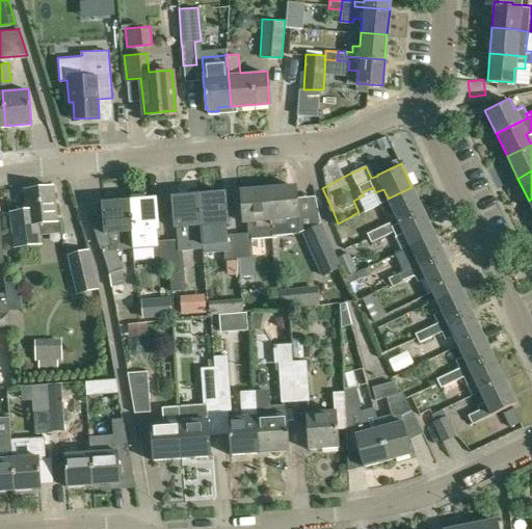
[(270,234),(271,234),(298,231),(296,215),(293,184),(266,187),(270,234)]
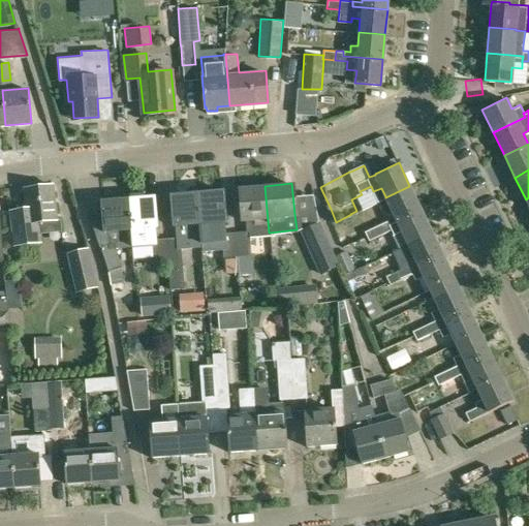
[(24,188),(27,208),(10,210),(14,245),(41,242),(38,220),(58,218),(53,184),(24,188)]
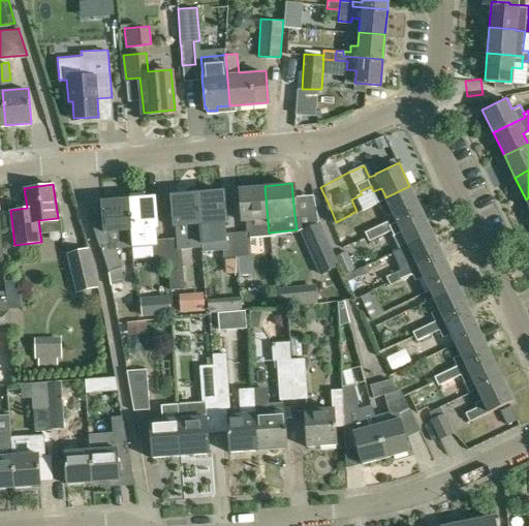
[(246,228),(235,229),(238,267),(252,265),(250,255),(248,237),(271,235),(270,233),(269,233),(265,186),(240,188),(242,218),(245,218),(246,228)]
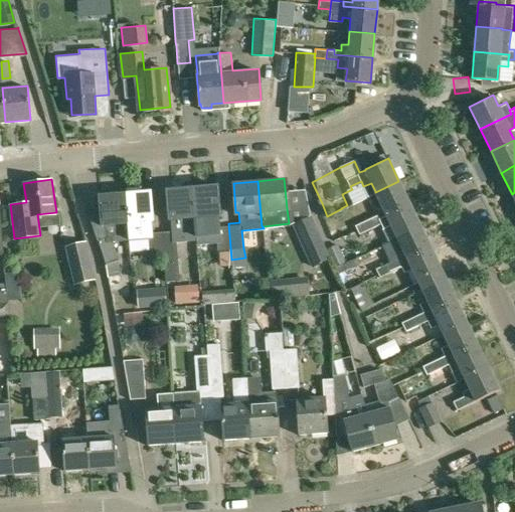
[(375,192),(375,191),(366,196),(374,215),(377,214),(378,217),(409,203),(398,181),(375,192)]
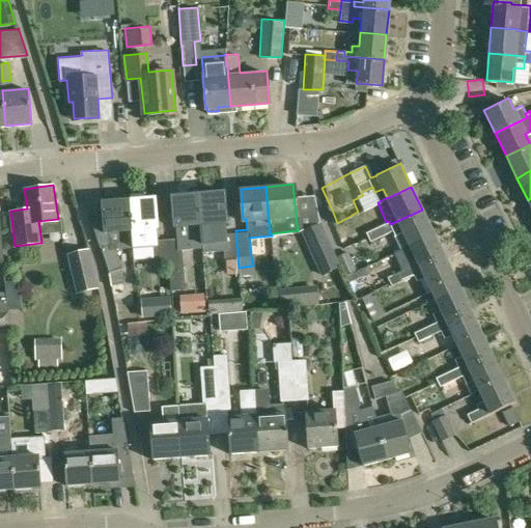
[(201,240),(203,240),(218,239),(218,229),(226,228),(225,221),(227,221),(225,190),(197,193),(201,240)]
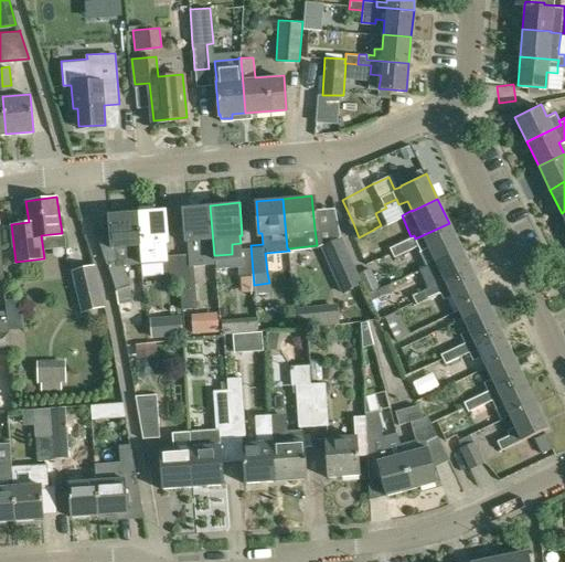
[(214,255),(210,205),(181,208),(184,241),(187,241),(188,251),(177,252),(179,281),(181,297),(195,296),(192,264),(216,262),(216,255),(214,255)]
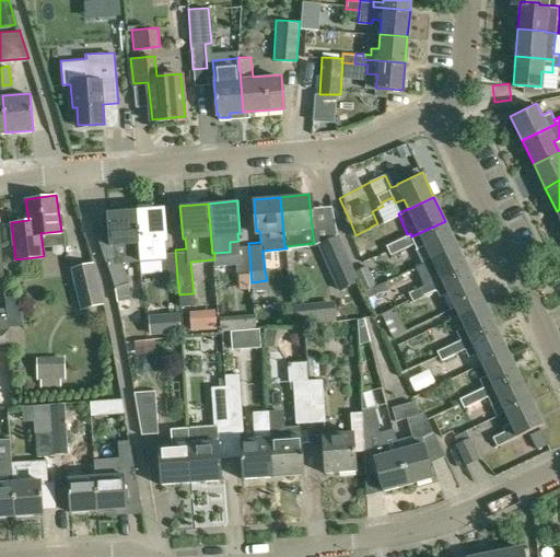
[(135,209),(138,242),(166,240),(163,207),(135,209)]
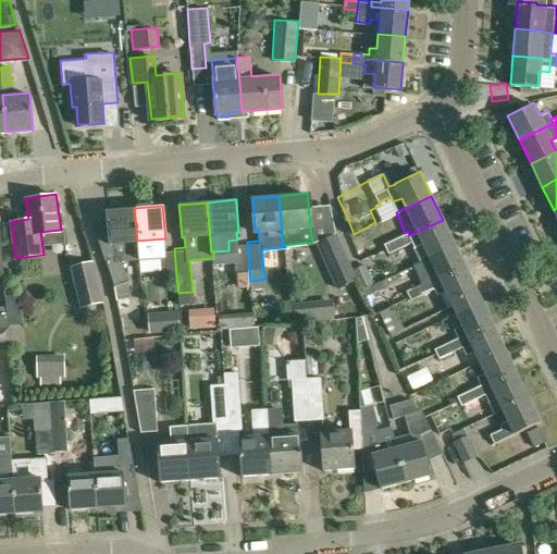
[(137,241),(134,208),(107,210),(110,243),(123,242),(124,259),(138,258),(137,241)]
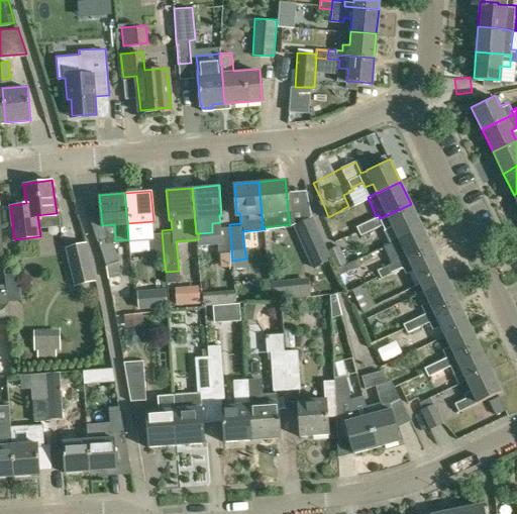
[(379,215),(376,216),(367,220),(371,228),(382,223),(389,241),(398,236),(398,237),(421,226),(411,204),(380,218),(379,215)]
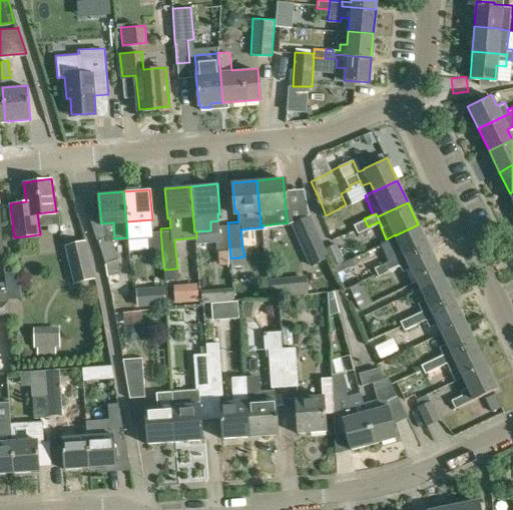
[(310,251),(324,245),(310,214),(296,220),(310,251)]
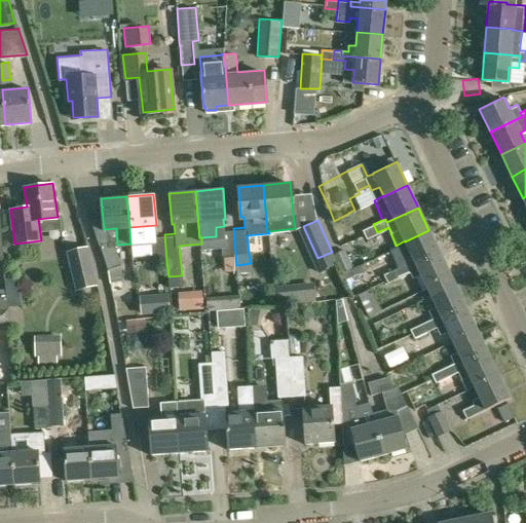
[(377,232),(373,224),(363,229),(365,233),(367,237),(377,232)]
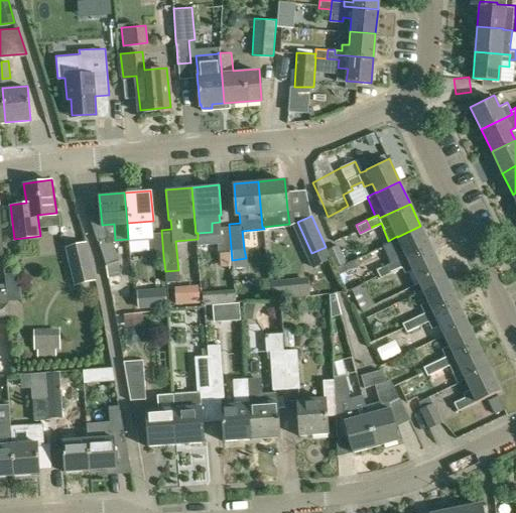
[(232,260),(229,224),(215,226),(218,252),(220,251),(221,262),(233,262),(232,260)]
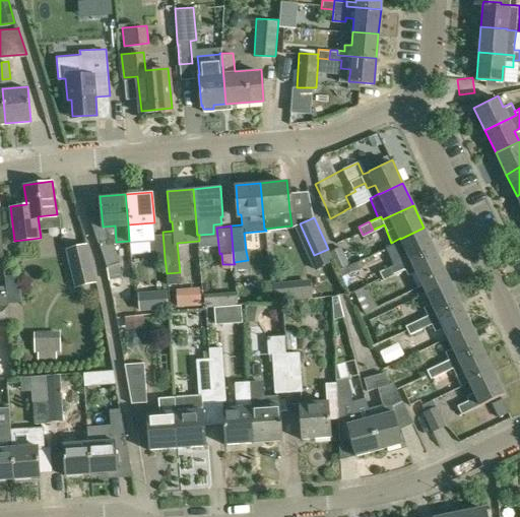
[(424,228),(400,239),(404,247),(397,253),(400,260),(390,265),(394,273),(405,268),(403,264),(435,250),(424,228)]
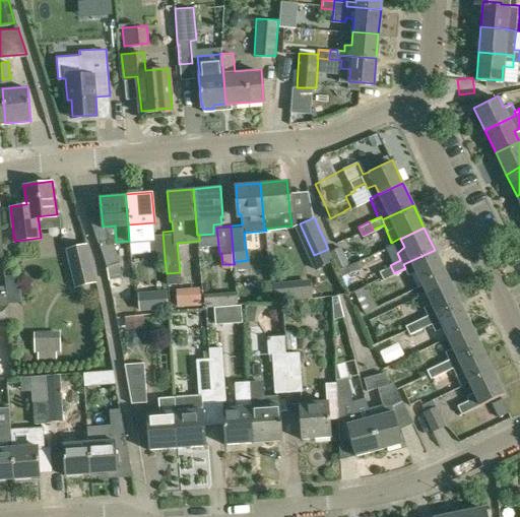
[(165,258),(163,232),(149,234),(152,259),(165,258)]
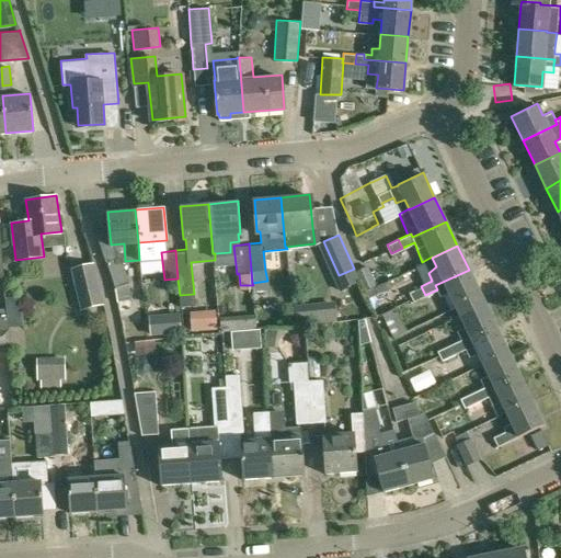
[(128,282),(119,257),(105,261),(114,287),(128,282)]
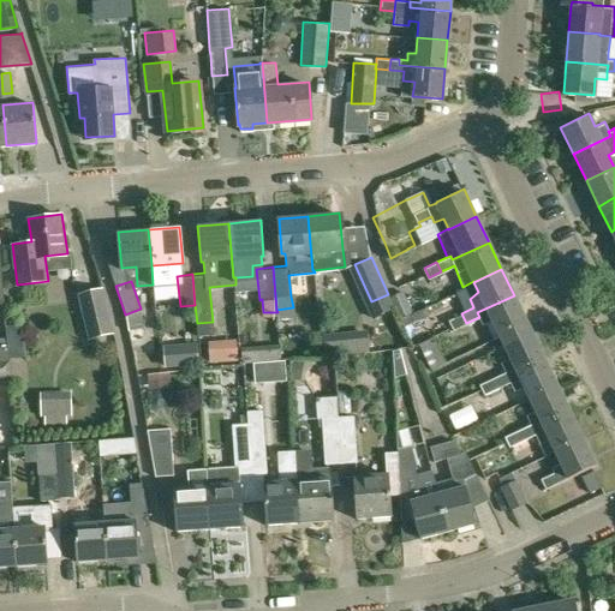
[(106,298),(103,286),(81,292),(91,336),(114,330),(106,298)]
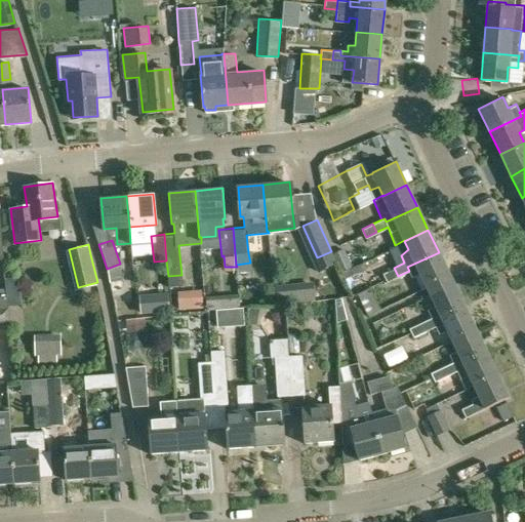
[(339,272),(353,266),(345,246),(331,252),(339,272)]
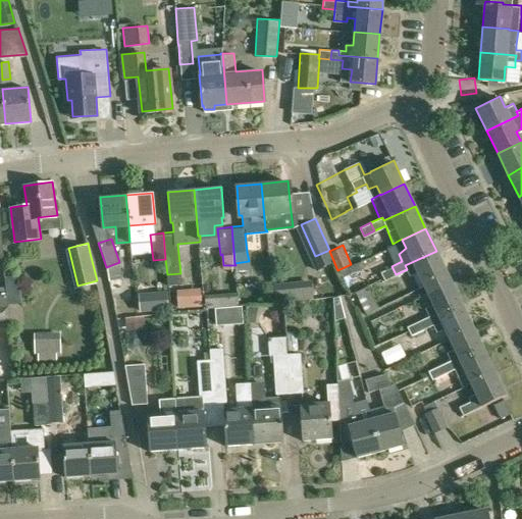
[(452,281),(436,251),(405,265),(407,269),(409,274),(417,270),(424,284),(435,278),(439,287),(452,281)]
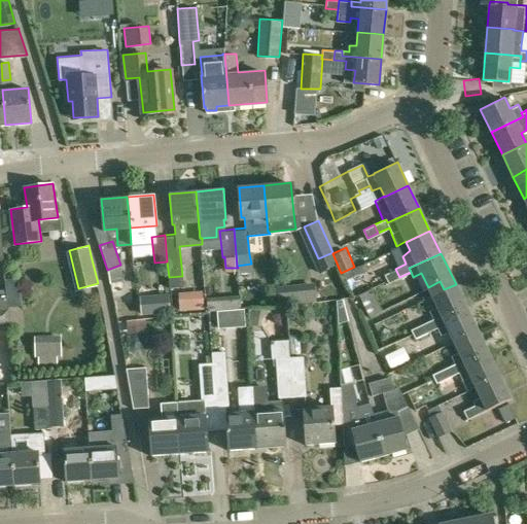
[(399,277),(395,269),(385,274),(388,282),(399,277)]
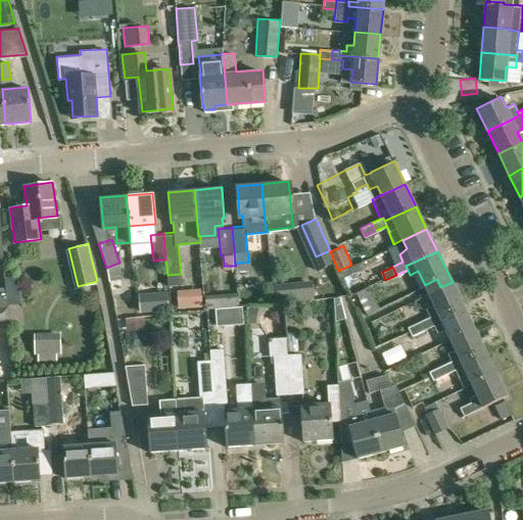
[(436,279),(425,285),(434,303),(426,308),(430,316),(432,320),(463,304),(453,282),(440,287),(436,279)]
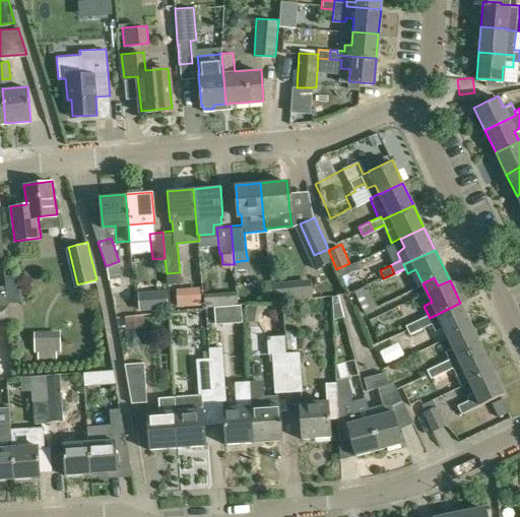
[(379,306),(368,283),(354,291),(367,313),(379,306)]
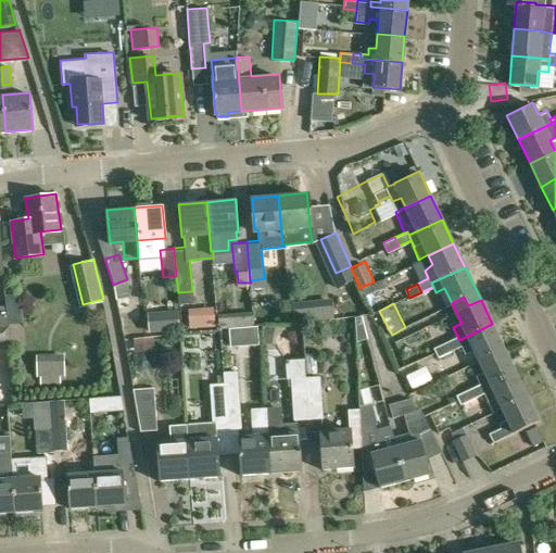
[(196,308),(196,326),(225,324),(224,306),(196,308)]
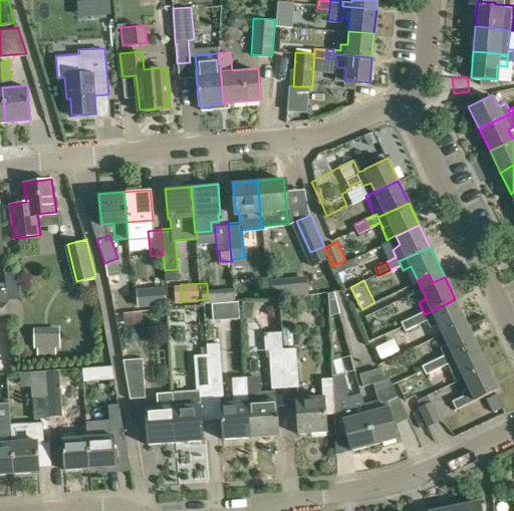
[(7,297),(6,287),(0,287),(0,317),(8,317),(7,297)]
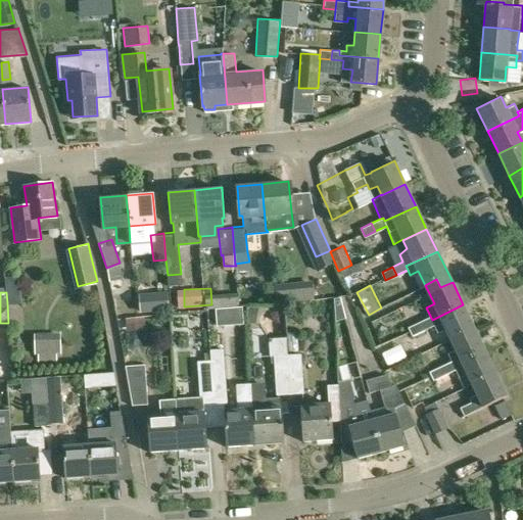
[(430,316),(419,321),(423,329),(434,324),(438,333),(444,326),(450,338),(474,327),(463,304),(432,320),(430,316)]
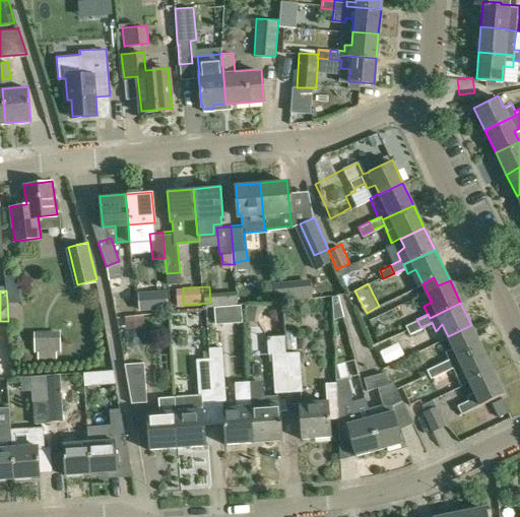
[(420,327),(416,319),(405,324),(409,333),(420,327)]
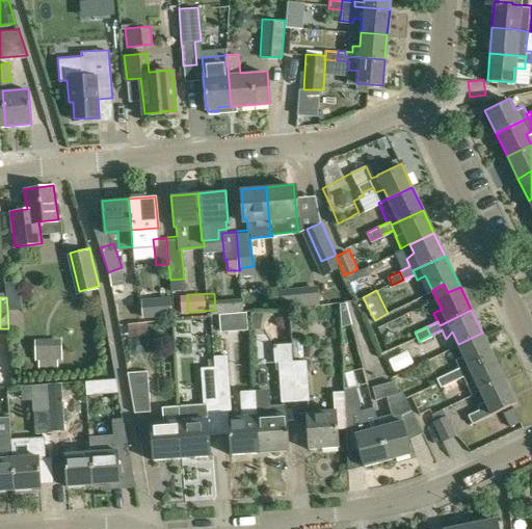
[(482,333),(458,344),(462,353),(455,358),(458,366),(448,372),(452,380),(463,375),(461,371),(493,355),(482,333)]
